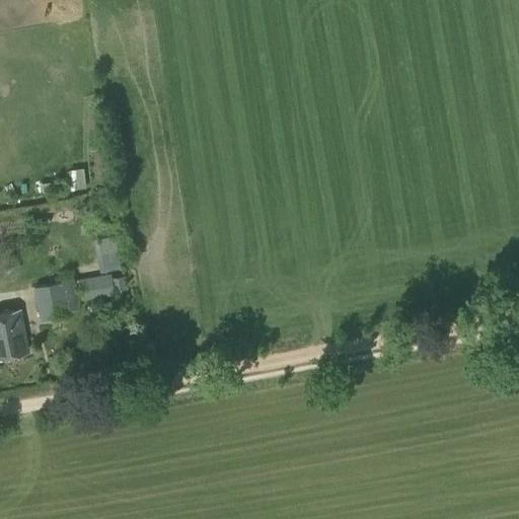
[(75,175),(76,187),(85,186),(83,167),(70,168),(71,175),(75,175)]
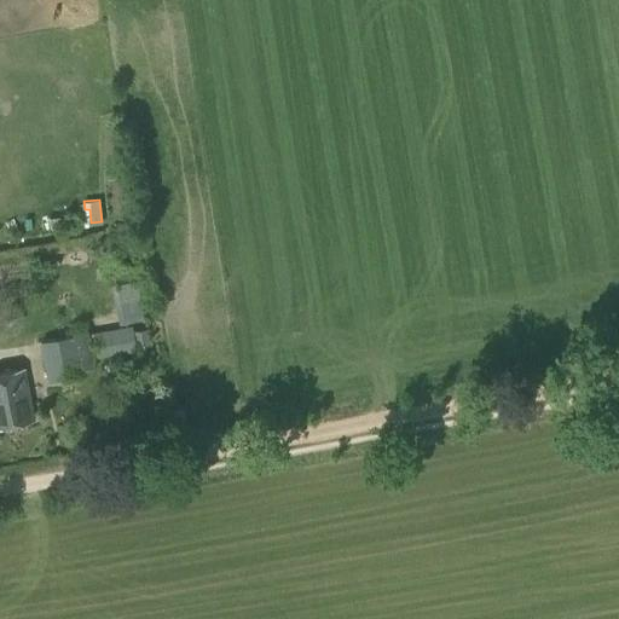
[(104,284),(131,279),(128,261),(102,266),(104,284)]
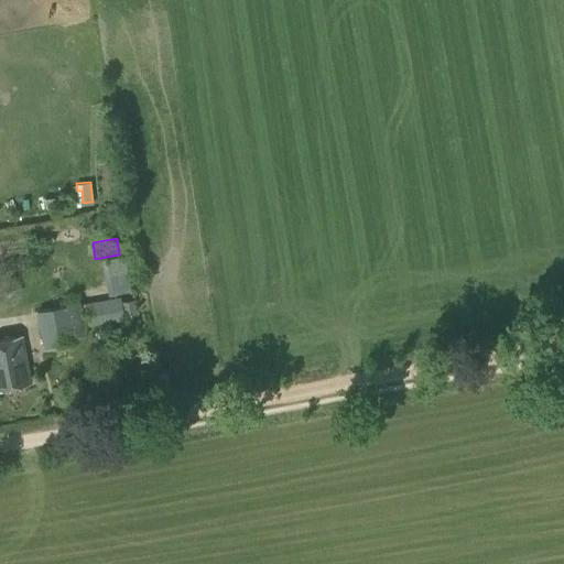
[(88,326),(123,321),(119,297),(85,303),(88,326)]
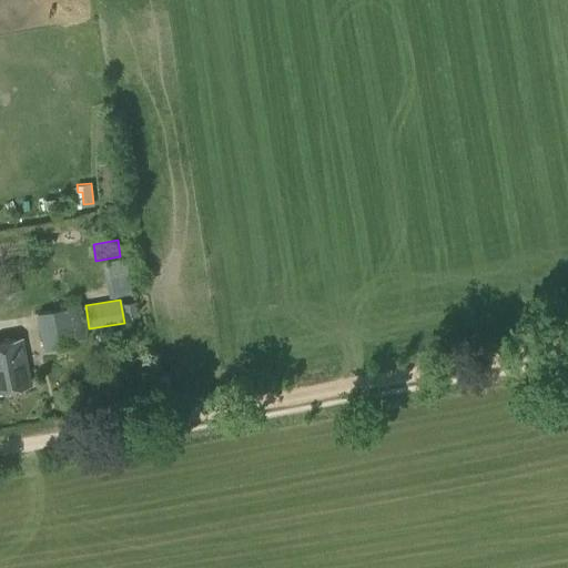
[(134,302),(121,304),(123,318),(137,316),(134,302)]
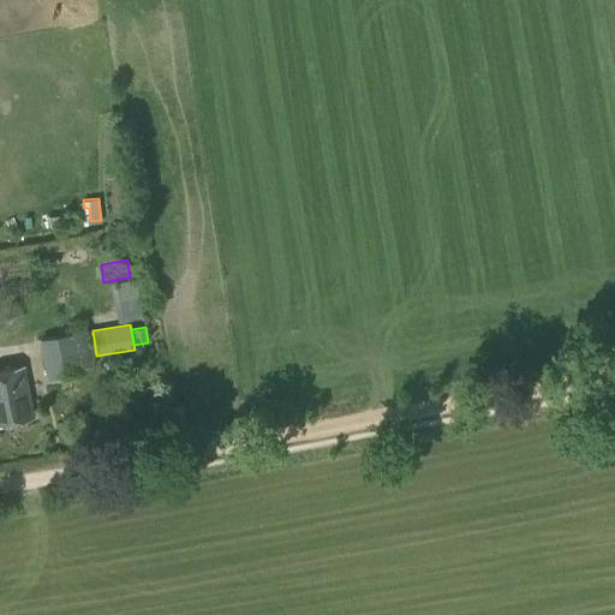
[(47,378),(79,371),(72,332),(40,339),(47,378)]
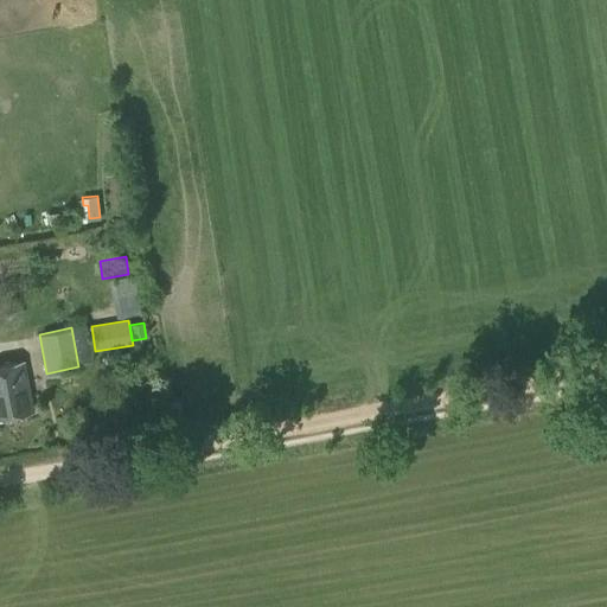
[(0,417),(33,411),(24,362),(0,365),(0,417)]
